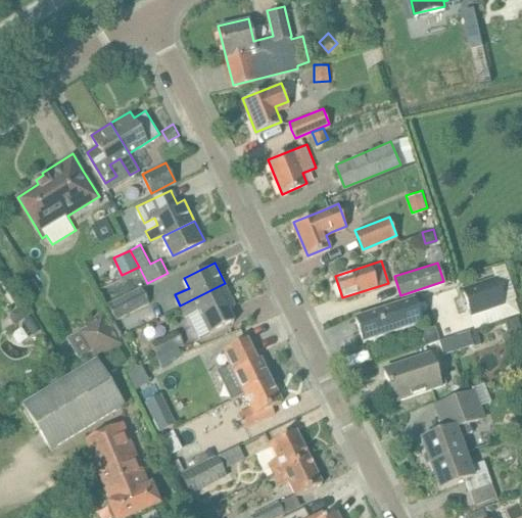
[(462,285),(471,314),(505,302),(495,274),(462,285)]
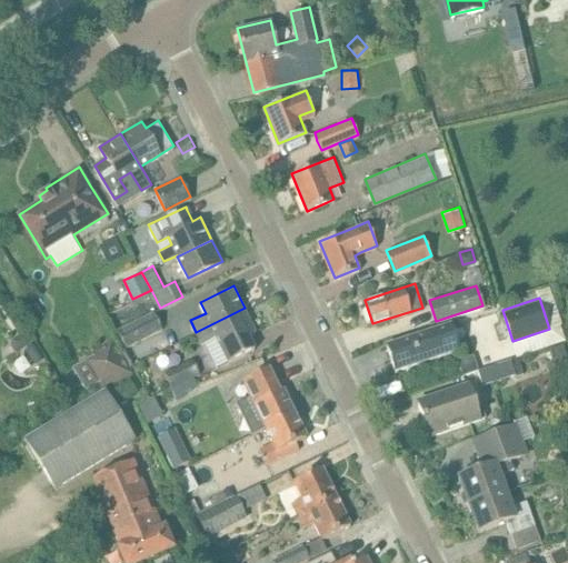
[(255,348),(248,334),(256,330),(245,308),(196,332),(201,342),(207,340),(216,335),(228,361),(255,348)]
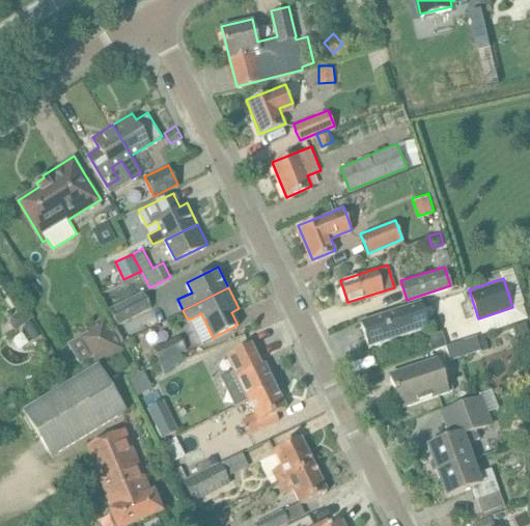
[(117,323),(151,305),(143,288),(109,307),(117,323)]
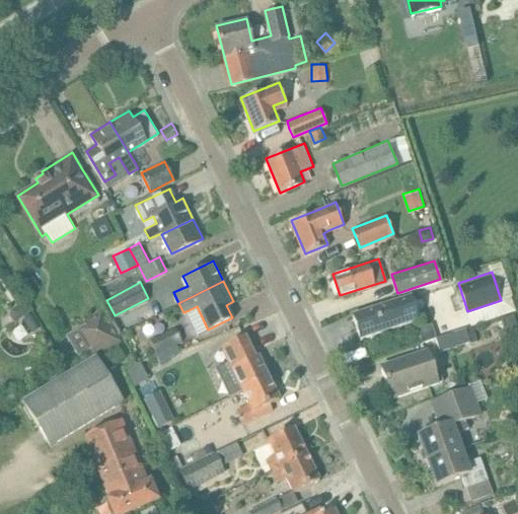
[(419,318),(411,295),(353,314),(361,338),(419,318)]
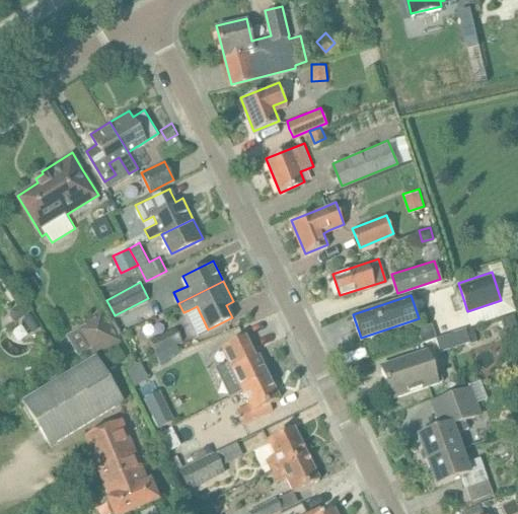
[(79,353),(92,346),(96,352),(121,338),(101,307),(78,327),(67,334),(79,353)]
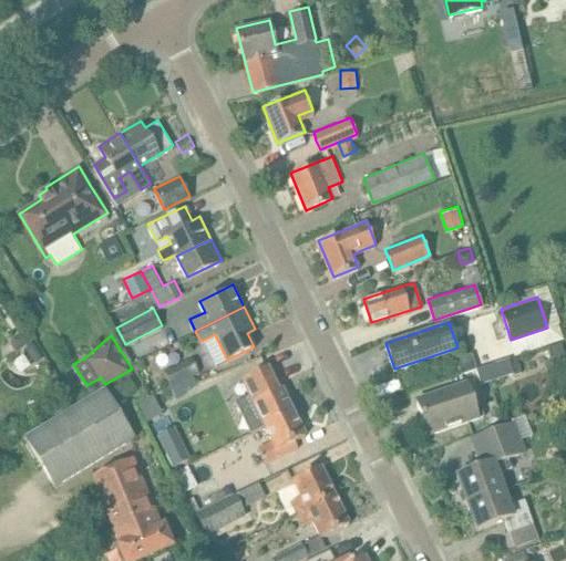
[(565,353),(562,341),(547,345),(554,366),(565,362),(565,353)]
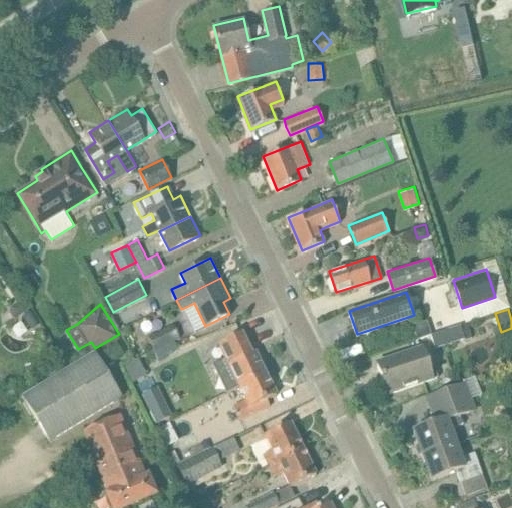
[(154,349),(174,338),(180,336),(172,321),(147,335),(154,349)]
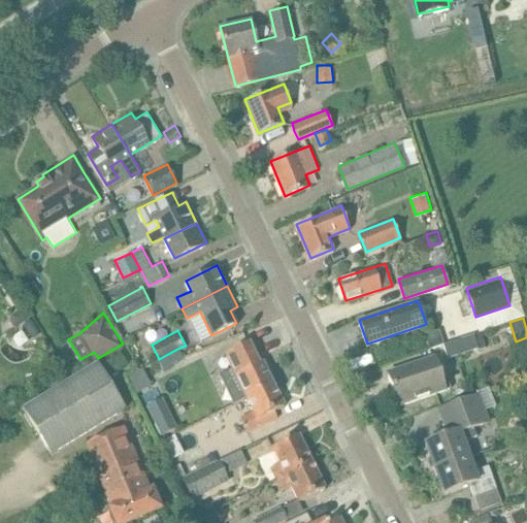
[(449,356),(479,347),(474,331),(443,340),(446,348),(449,356)]
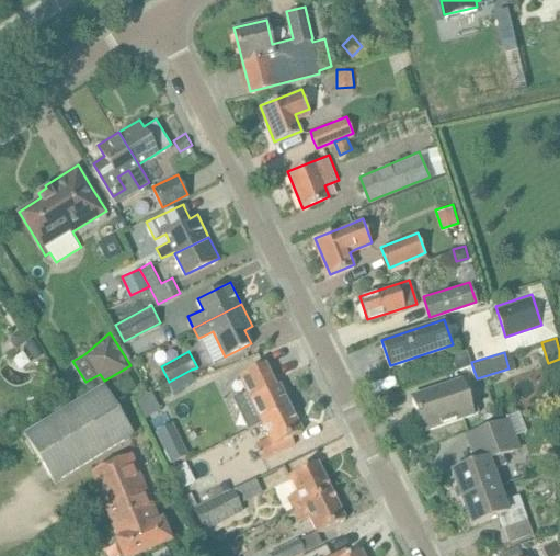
[(246,390),(233,396),(241,411),(254,405),(259,415),(262,420),(290,406),(280,382),(276,384),(269,367),(241,382),(246,390)]
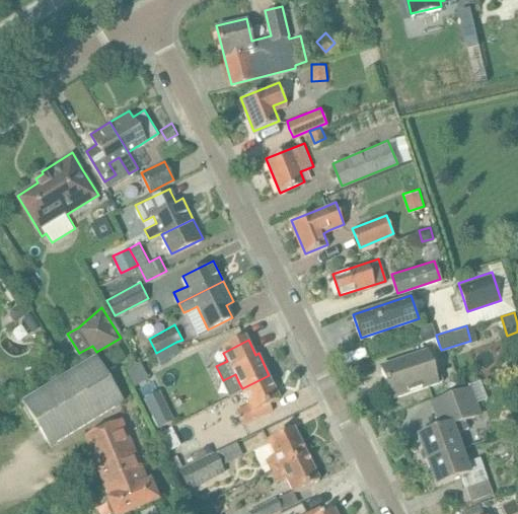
[(176,342),(156,353),(159,359),(180,350),(176,342)]
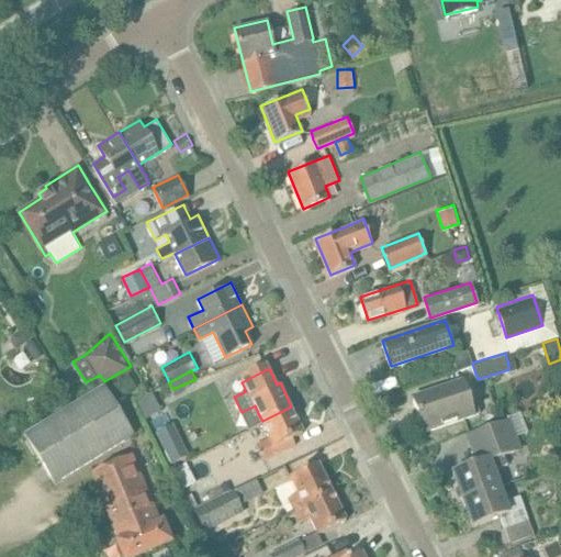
[(103,385),(22,433),(55,485),(135,433),(114,400),(134,385),(127,374),(105,389),(103,385)]
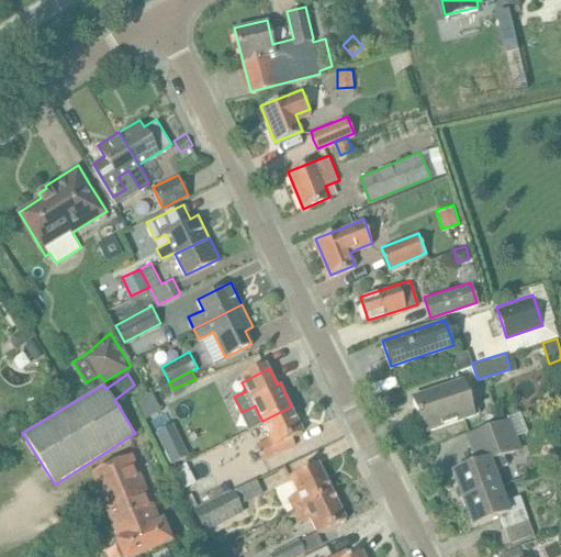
[(424,430),(481,411),(477,399),(470,400),(463,380),(413,397),(424,430)]
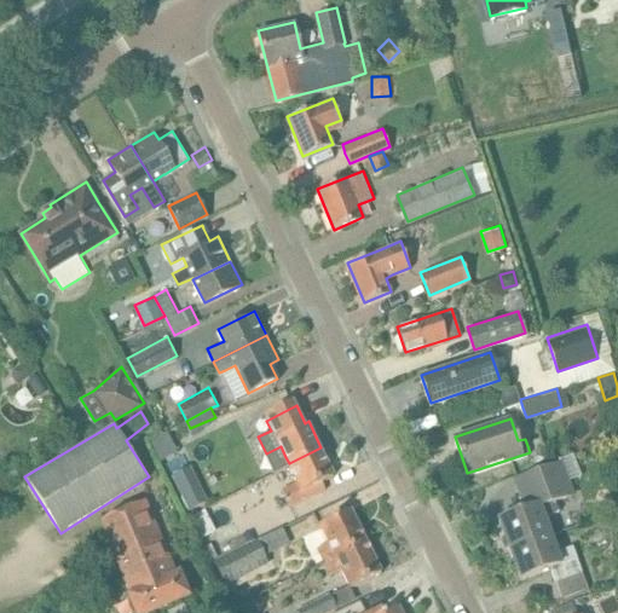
[(289,463),(293,473),(296,480),(282,487),(290,504),(304,497),(325,487),(322,479),(334,473),(321,447),(289,463)]
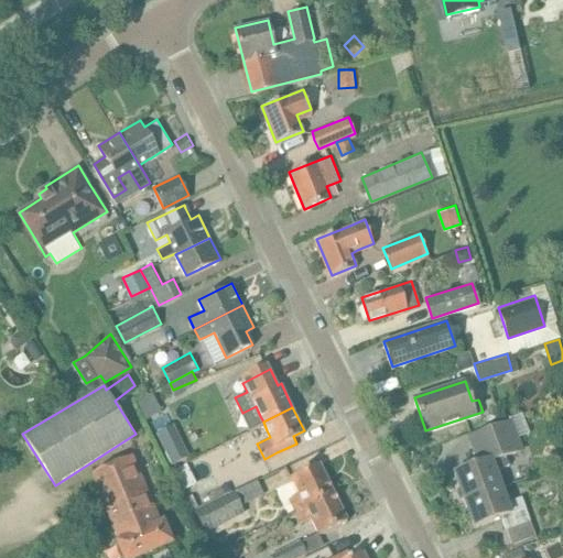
[(511,419),(472,433),(482,461),(454,471),(464,498),(500,484),(495,469),(510,463),(507,453),(521,448),(511,419)]
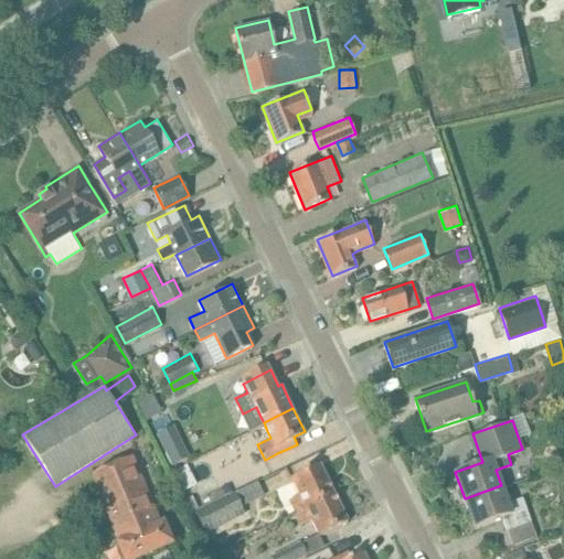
[(174,423),(157,431),(172,463),(190,454),(174,423)]
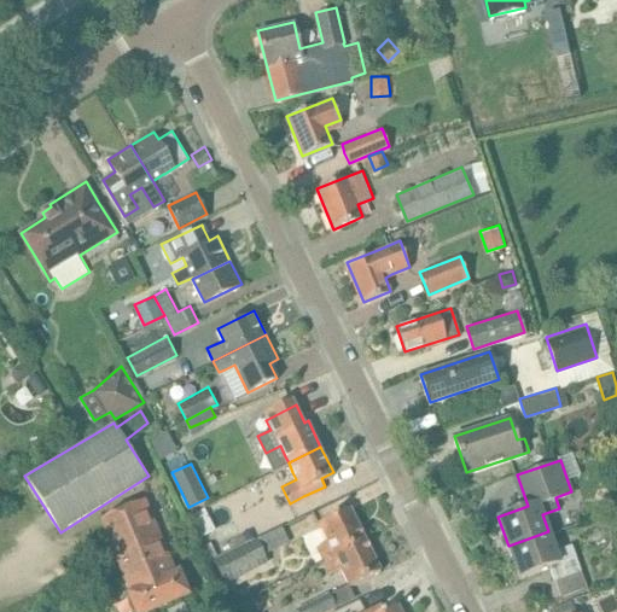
[(146,499),(123,508),(156,583),(152,584),(162,607),(191,594),(181,570),(178,571),(146,499)]
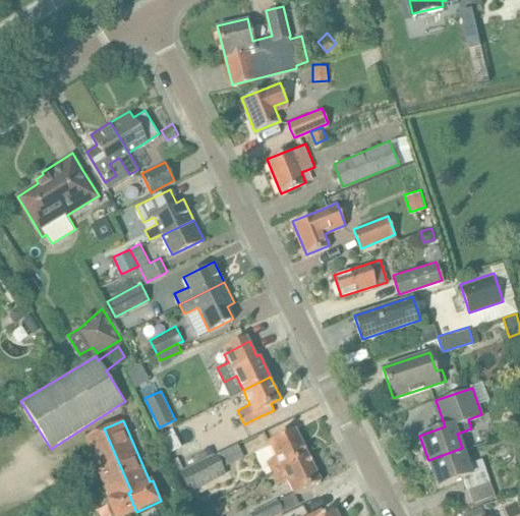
[(277,456),(268,460),(273,471),(308,454),(294,426),(269,440),(277,456)]
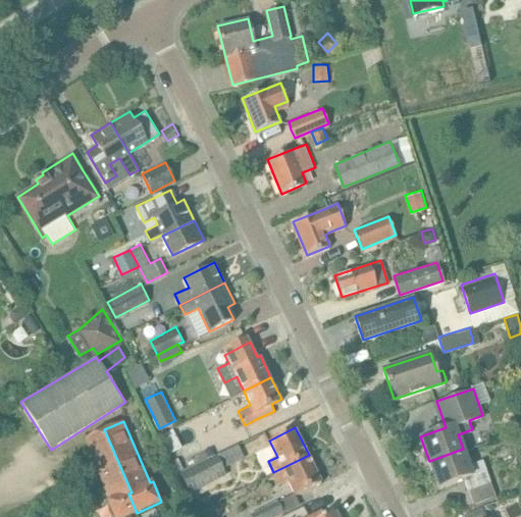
[(132,493),(104,429),(85,437),(111,499),(108,500),(114,516),(125,516),(137,513),(128,494),(132,493)]
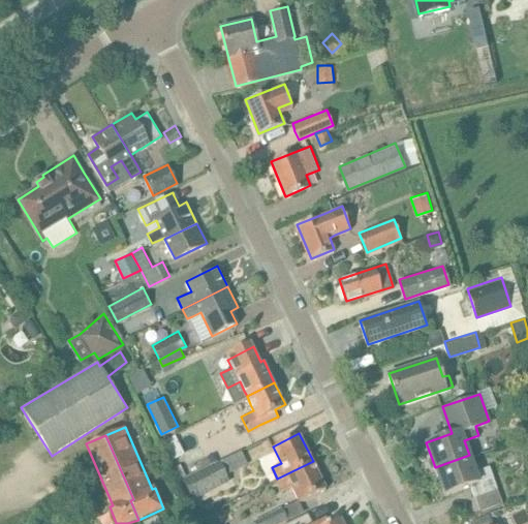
[(475,470),(469,455),(435,467),(444,493),(470,483),(475,495),(495,488),(497,488),(489,465),(475,470)]
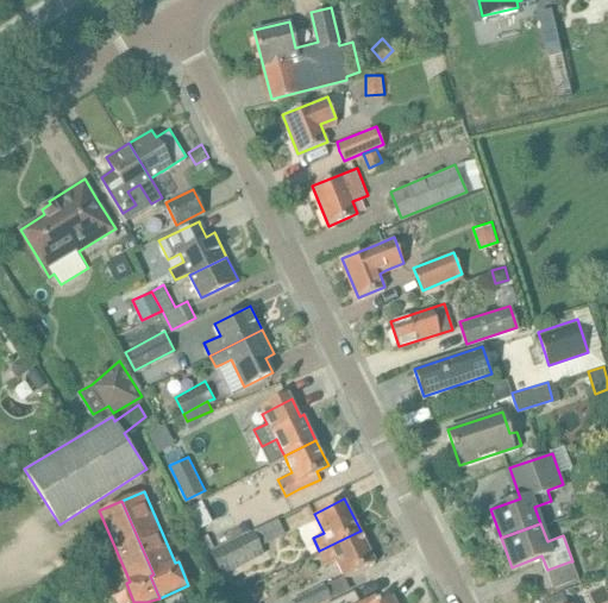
[(210,548),(220,572),(264,551),(252,528),(210,548)]
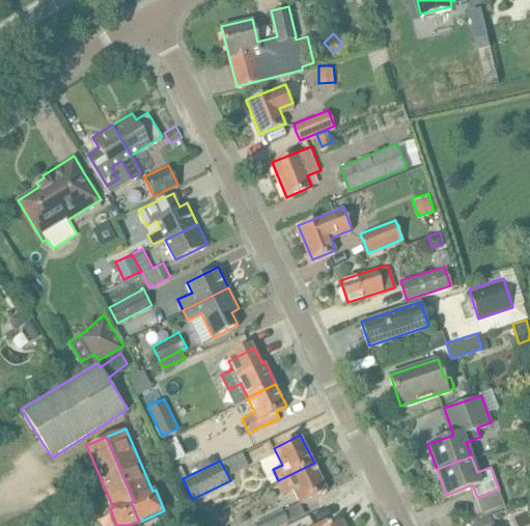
[(278,480),(283,491),(293,487),(301,502),(327,490),(314,463),(278,480)]
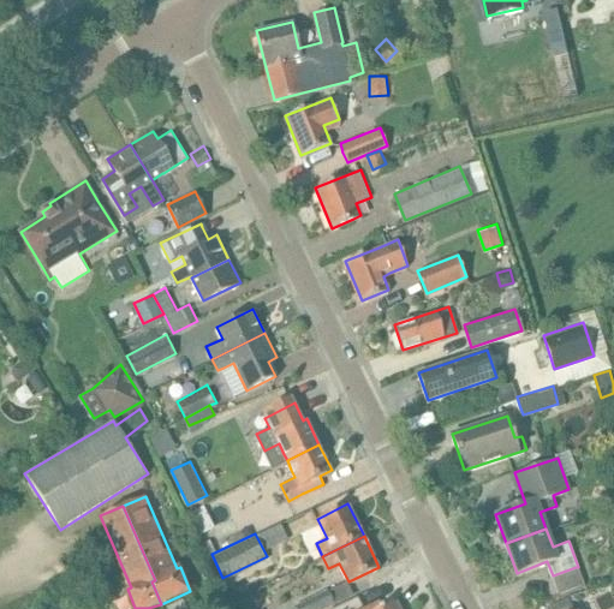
[(210,537),(202,542),(208,554),(216,550),(210,537)]
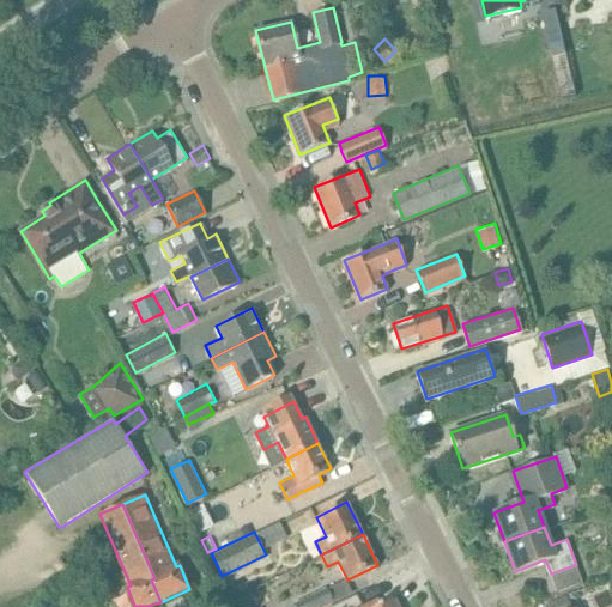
[(295,602),(296,606),(319,606),(333,600),(331,594),(327,586),(295,602)]
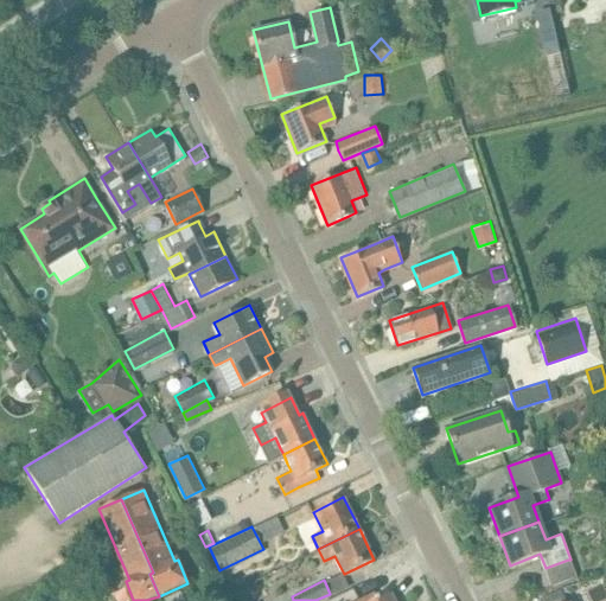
[(229,594),(231,600),(248,600),(242,587),(229,594)]
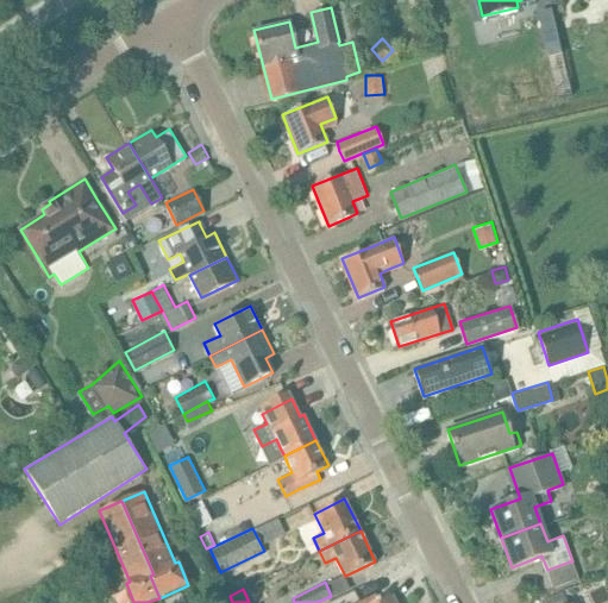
[(376,592),(353,602),(395,602),(392,594),(380,600),(376,592)]
